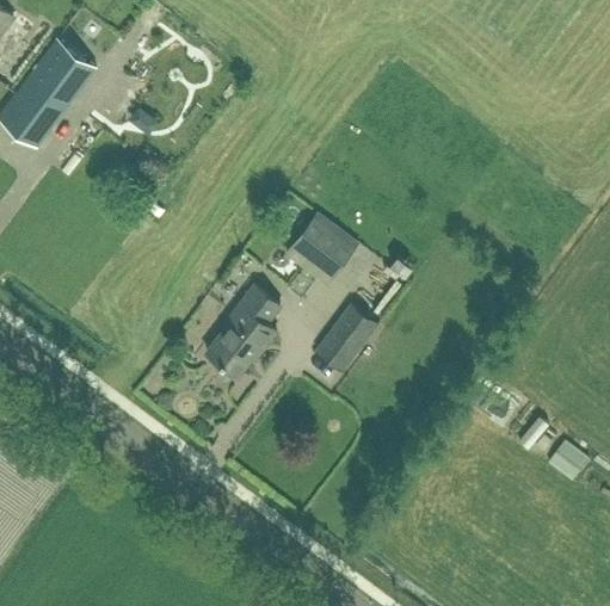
[(0,35),(11,20),(0,12),(0,35)]
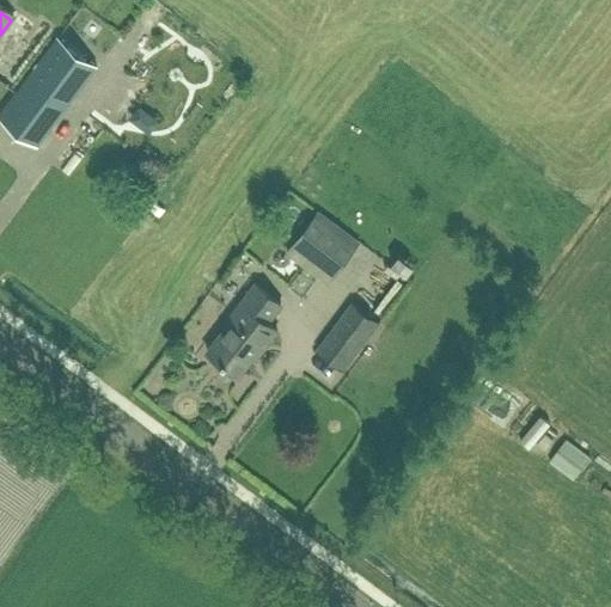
[(95,71),(56,41),(0,112),(0,123),(34,148),(95,71)]
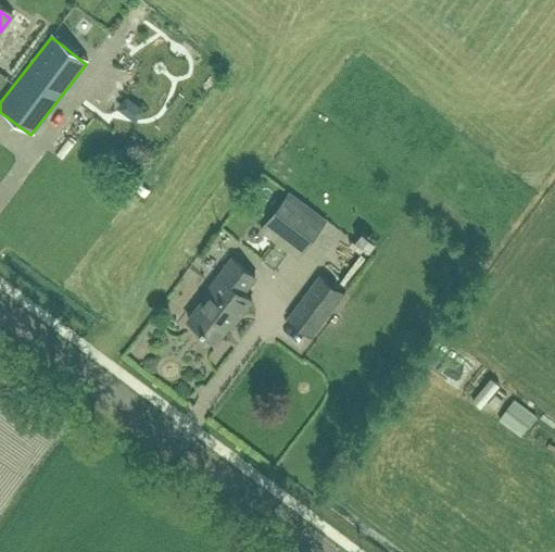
[(302,250),(323,222),(288,197),(266,225),(302,250)]
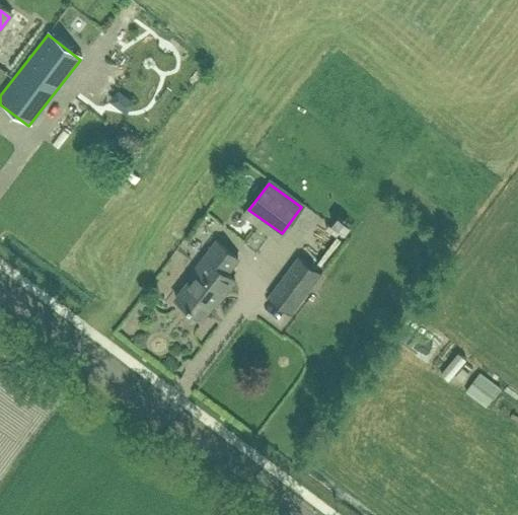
[(347,228),(336,220),(329,227),(340,236),(347,228)]
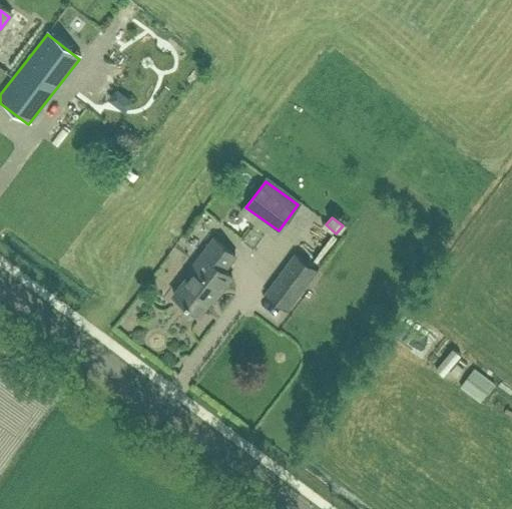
[(217,297),(230,281),(221,274),(233,259),(212,241),(190,270),(192,271),(172,298),(198,318),(215,296),(217,297)]
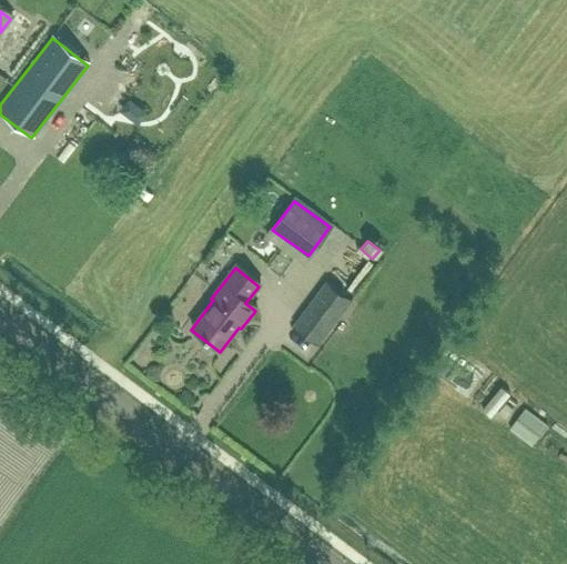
[(315,346),(348,303),(323,284),(291,326),(315,346)]
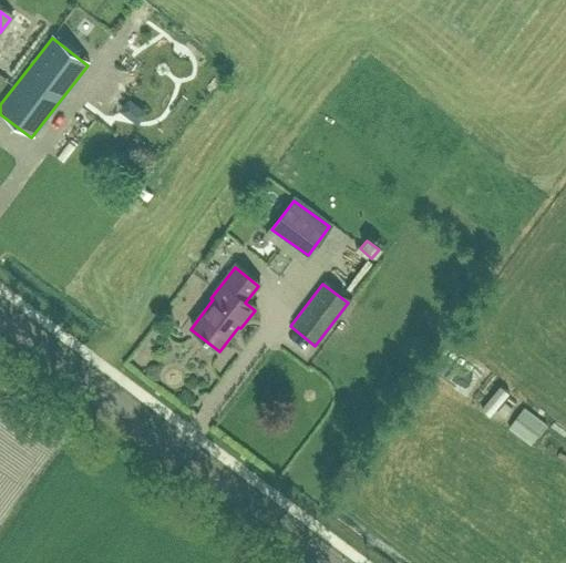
[(508,431),(531,447),(544,427),(523,411),(508,431)]
